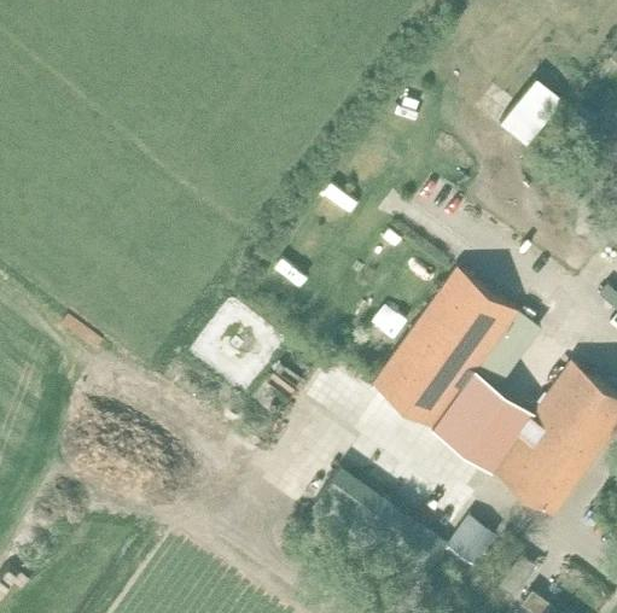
[(524,144),(560,99),(535,79),(499,122),(524,144)]
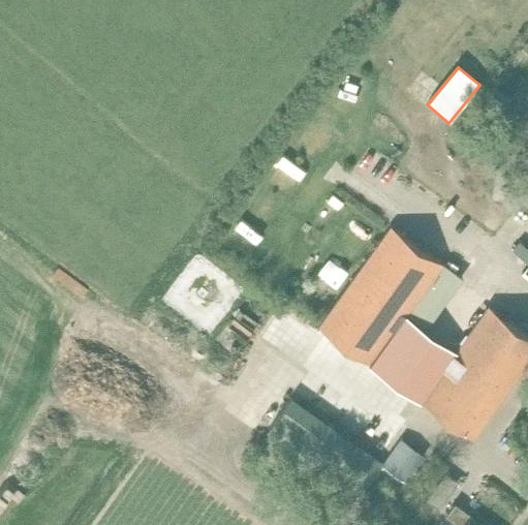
[(527,97),(524,95),(503,121),(527,140),(527,97)]
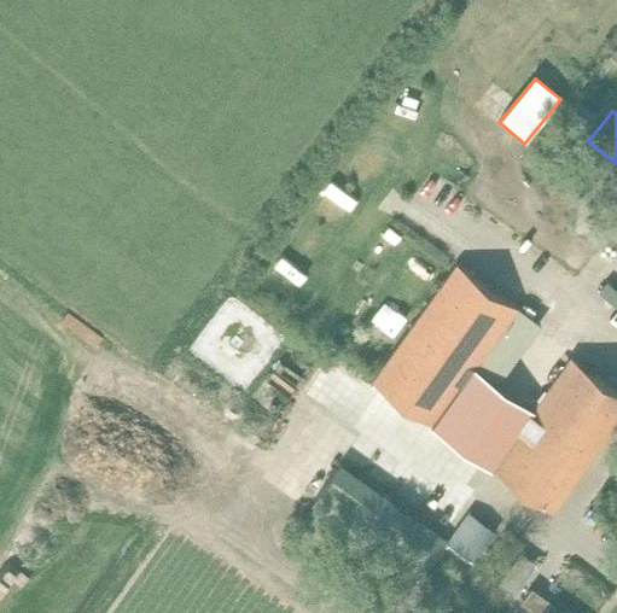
[(457,268),(371,386),(430,430),(473,371),(516,311),(457,268)]
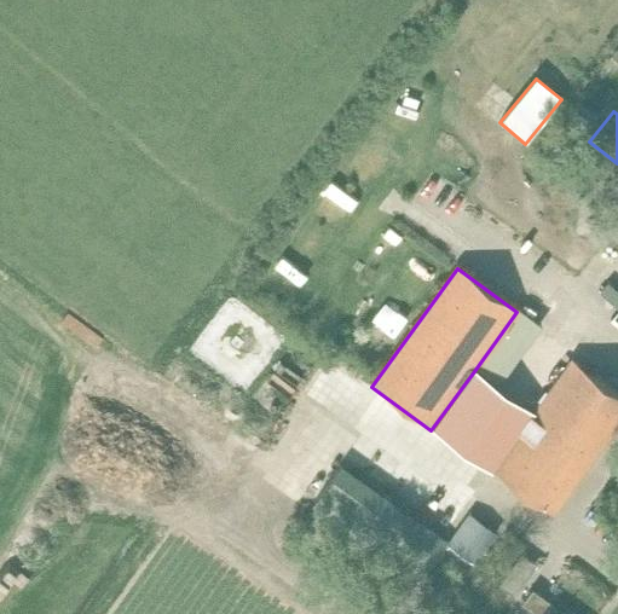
[(474,371),(431,430),(491,473),(553,517),(617,427),(617,397),(570,363),(533,413),(474,371)]
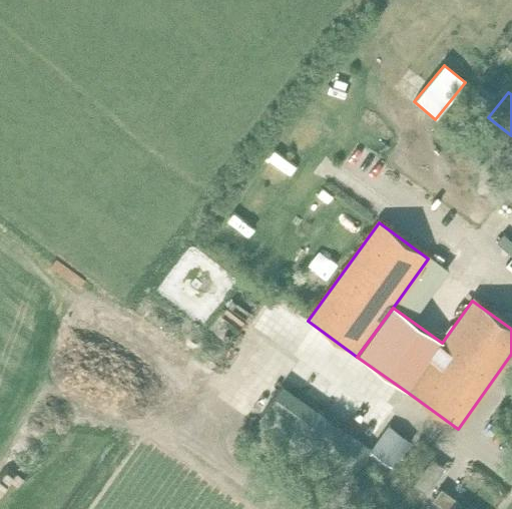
[(370,452),(362,446),(363,445),(282,388),(258,421),(338,479),(348,485),(369,453),(392,470),(411,444),(387,427),(370,452)]
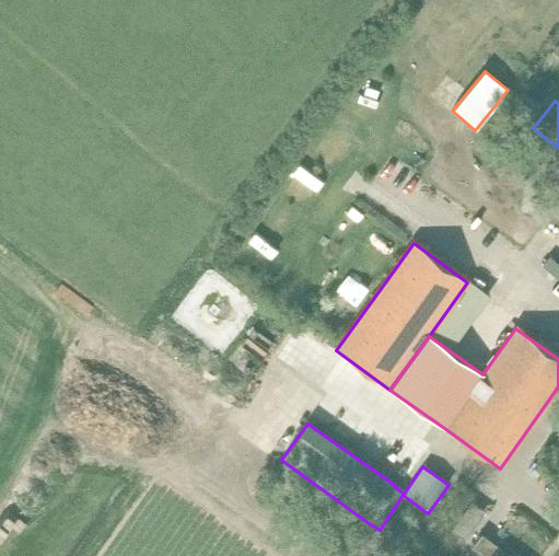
[(462,523),(453,534),(464,542),(472,531),(462,523)]
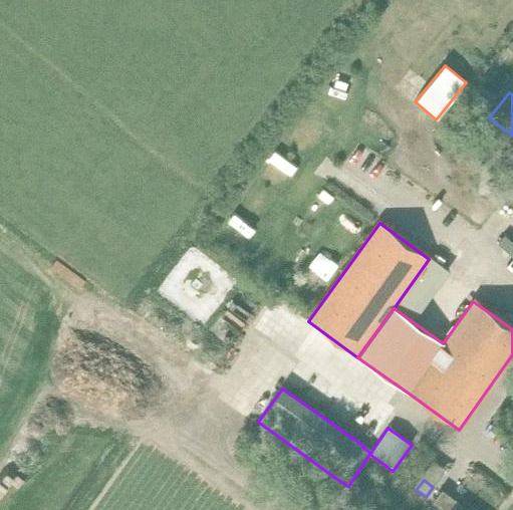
[(458,509),(455,507),(458,504),(442,492),(433,504),(441,509),(458,509)]
